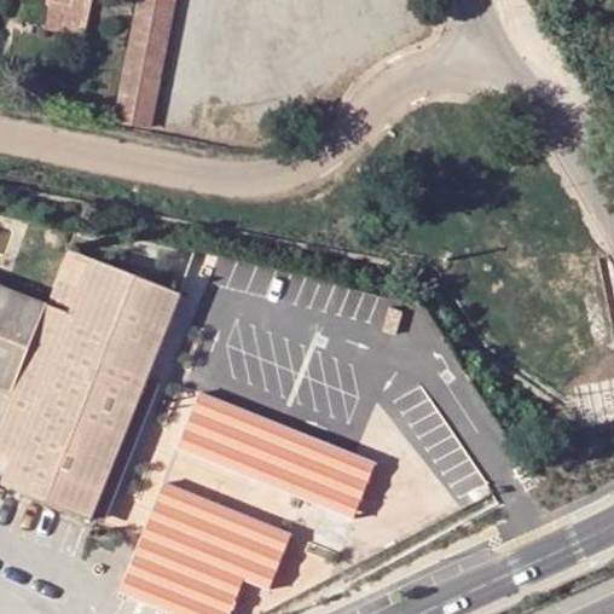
[(50,0),(45,27),(70,33),(73,27),(75,7),(57,4),(57,0),(50,0)]
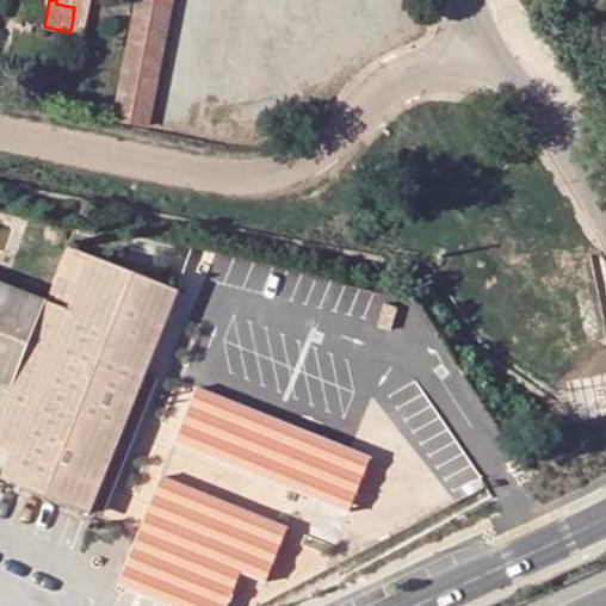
[(74,7),(72,26),(91,30),(96,0),(56,0),(56,4),(74,7)]
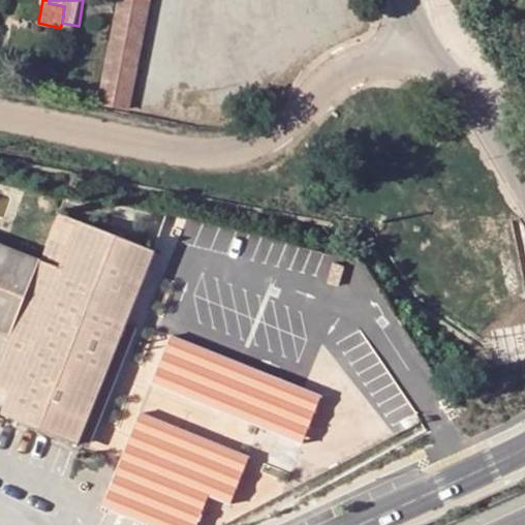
[(123,0),(104,100),(131,105),(152,0),(123,0)]
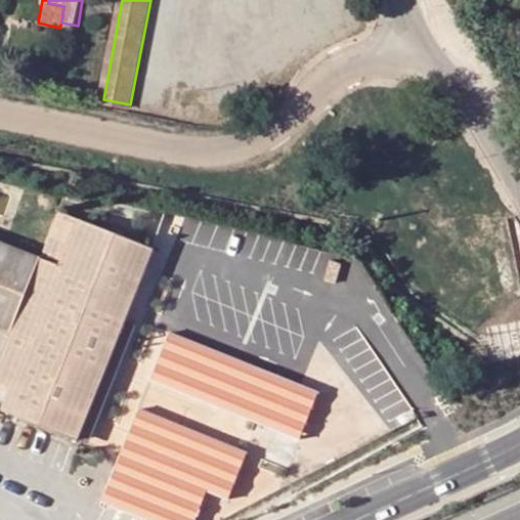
[(39,257),(58,264),(77,219),(57,211),(39,257)]
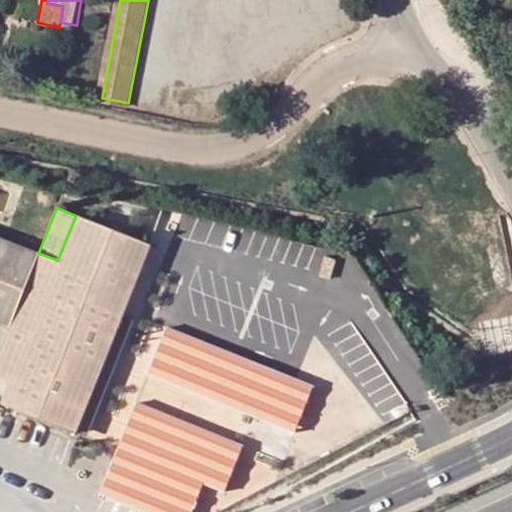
[(38,253),(0,237),(0,324),(9,328),(0,349),(0,379),(9,383),(1,403),(75,433),(124,311),(149,245),(123,234),(102,226),(76,216),(57,260),(38,253)]
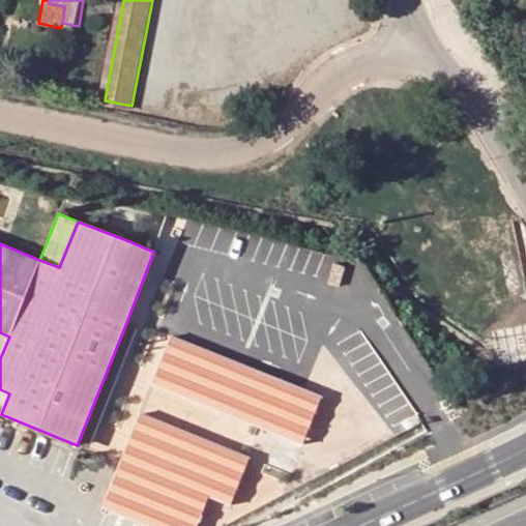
[(152,383),(196,400),(214,353),(171,335),(152,383)]
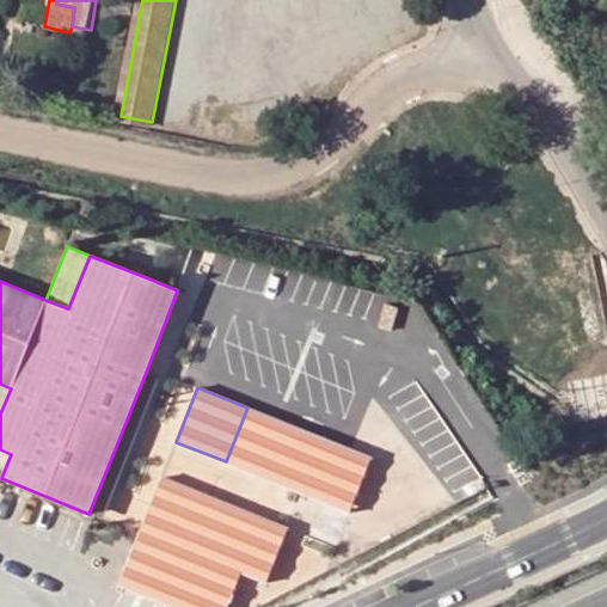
[(247,408),(226,461),(349,512),(371,457),(247,408)]
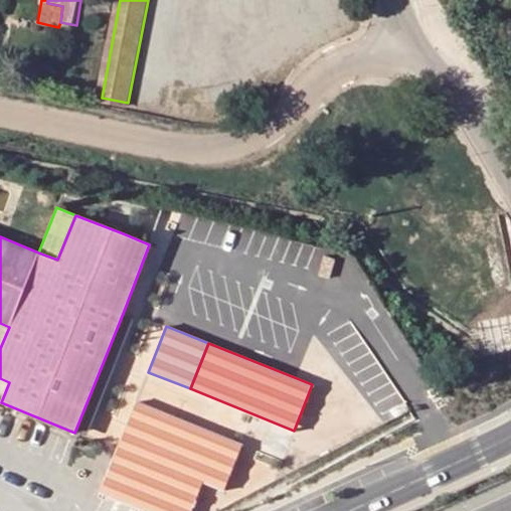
[(224,489),(242,443),(137,400),(101,492),(148,510),(191,510),(203,481),(224,489)]
